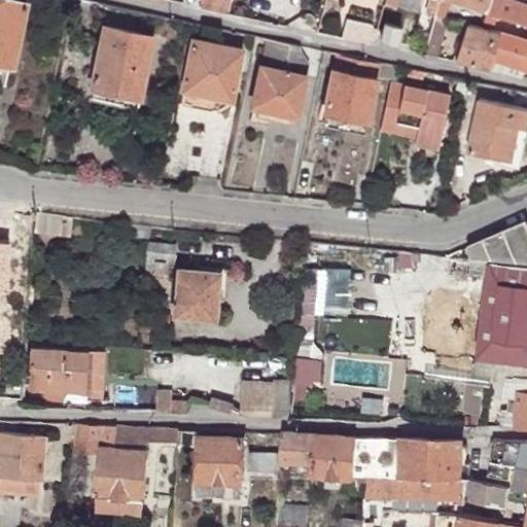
[(0,0),(0,62),(12,65),(26,1),(23,1),(23,0),(0,0)]
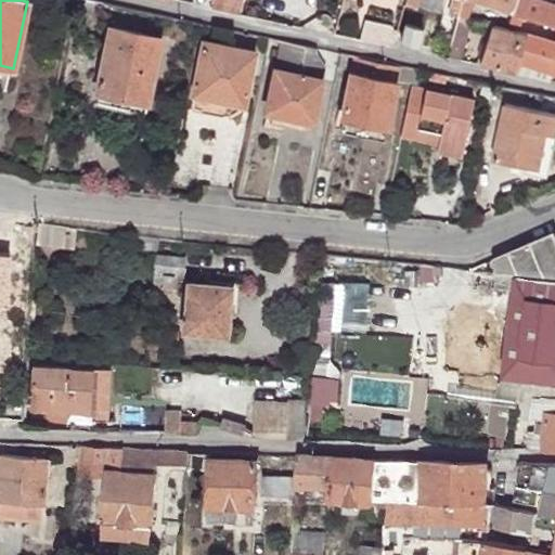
[(94,0),(93,0),(78,0),(76,12),(92,15),(94,0)]
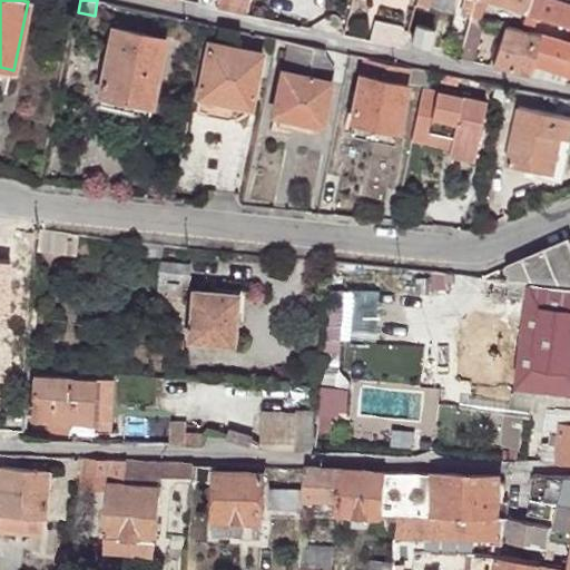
[(218,0),(217,5),(247,10),(249,0),(218,0)]
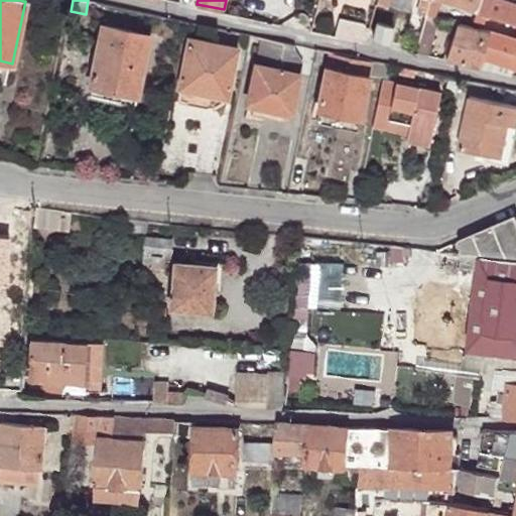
[(377,0),(376,4),(387,8),(389,0),(418,0),(416,10),(426,13),(429,0),(377,0)]
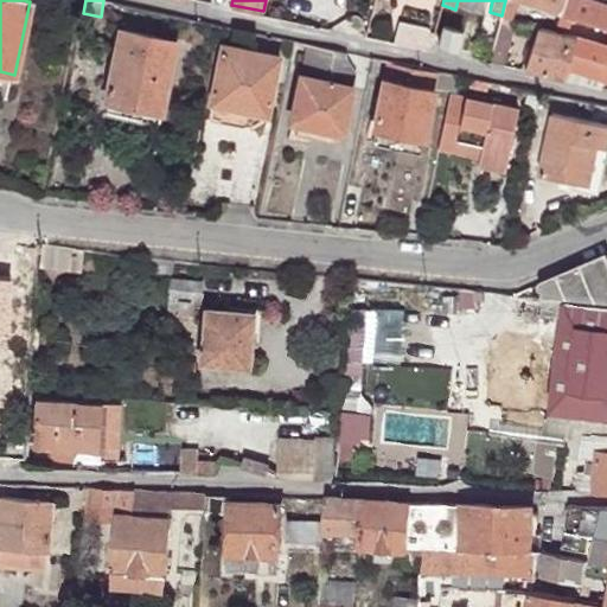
[(564,0),(505,0),(502,16),(500,19),(510,21),(516,1),(561,14),(564,0)]
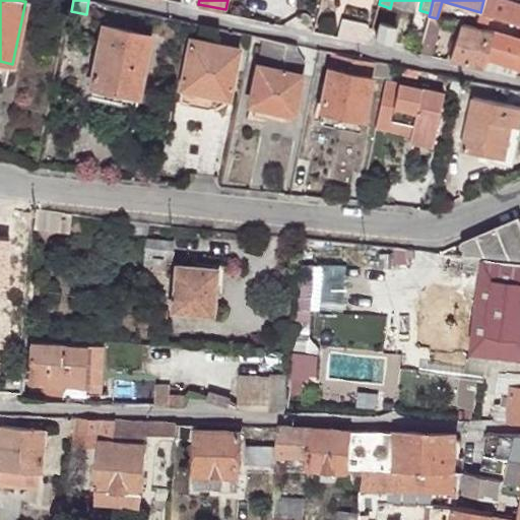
[(519,4),(507,0),(483,0),(480,12),(477,22),(484,24),(489,14),(519,23),(519,4)]
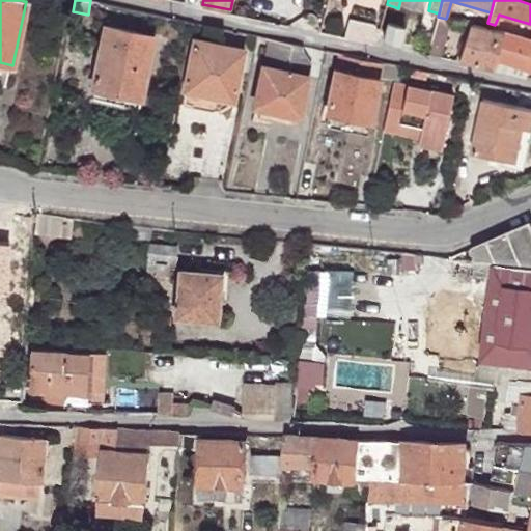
[(438,17),(427,55),(439,57),(450,20),(446,19),(438,17)]
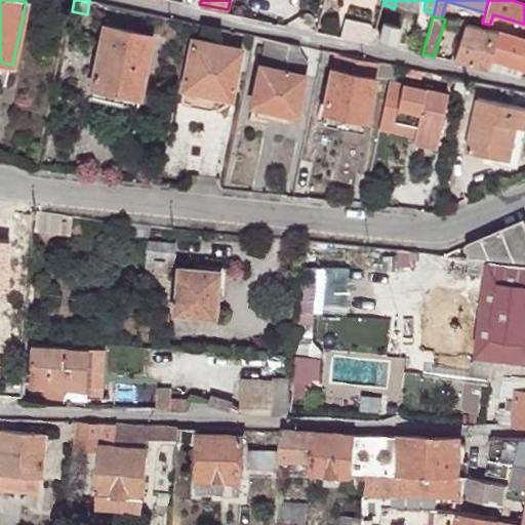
[(346,17),(340,37),(365,42),(369,24),(346,17)]
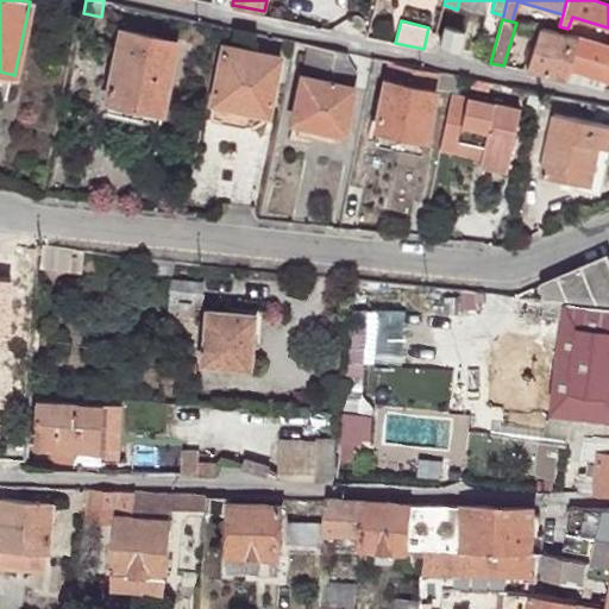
[(464,31),(445,25),(440,44),(458,49),(464,31)]
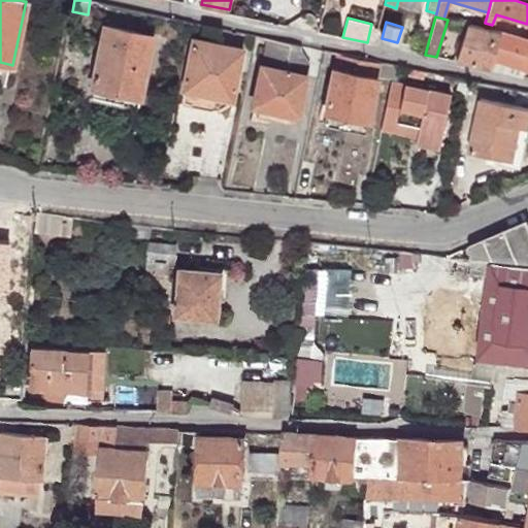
[(123,94),(122,100),(139,104),(154,35),(104,25),(92,87),(93,87),(123,94)]
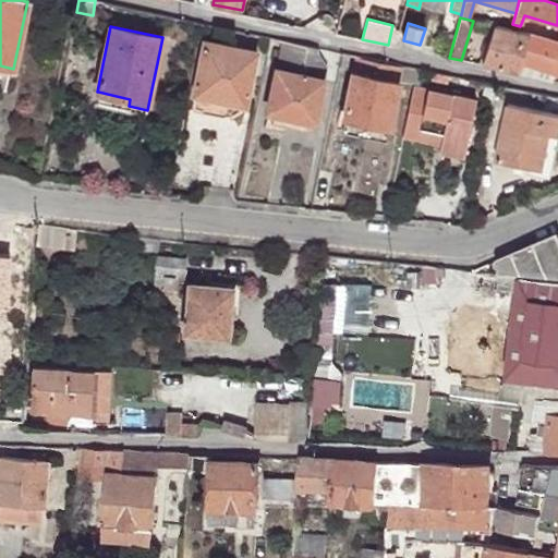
[(495,26),(482,64),(532,75),(534,73),(554,77),(555,72),(557,72),(557,41),(510,29),(495,26)]
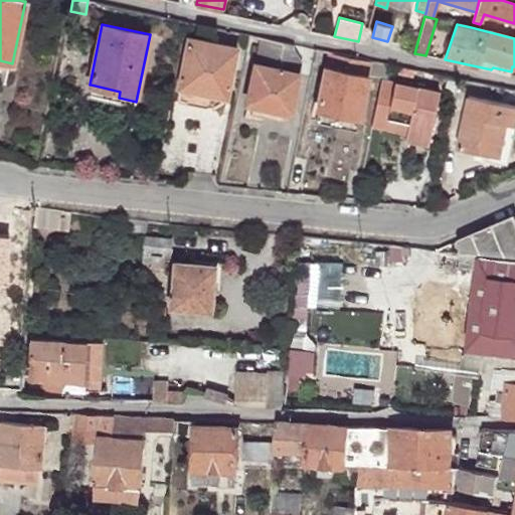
[(291,44),(261,37),(246,102),(285,111),(290,112),(301,60),(291,44)]
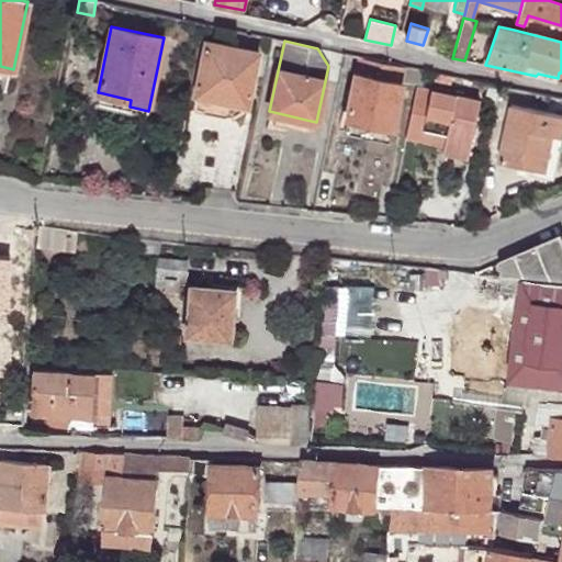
[(206,42),(195,94),(229,102),(247,105),(257,53),(206,42)]
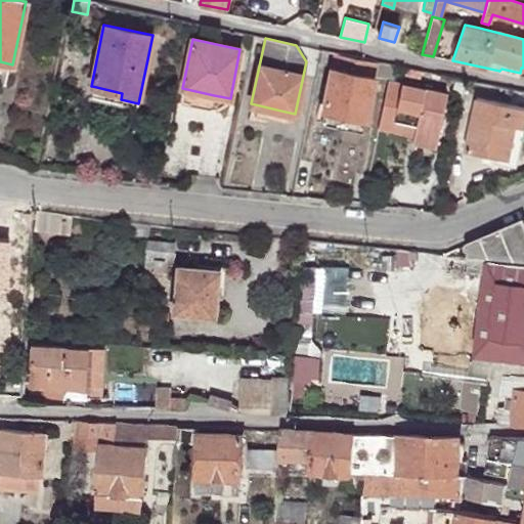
[(366,59),(336,53),(323,111),(365,120),(378,61),(366,59)]
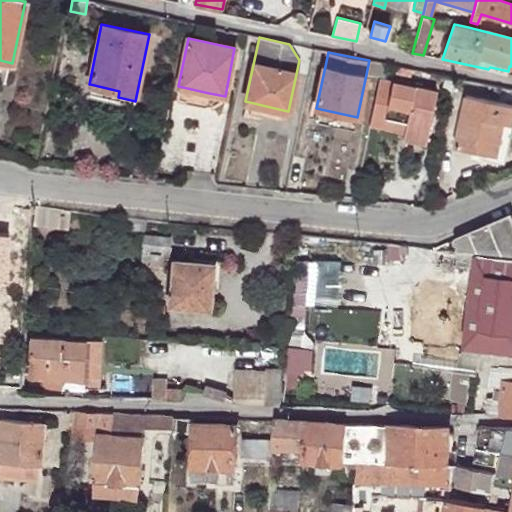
[(380,77),(383,63),(373,61),(370,75),(380,77)]
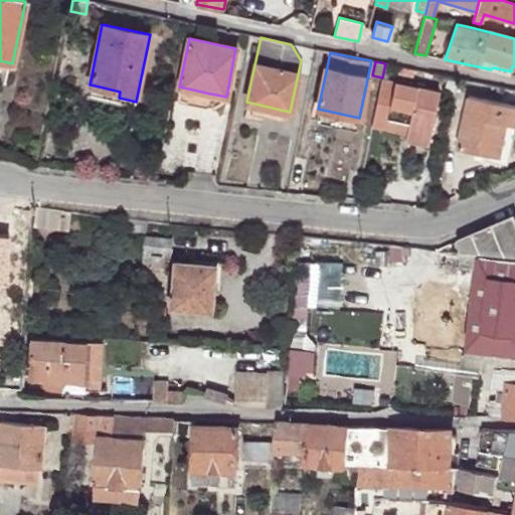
[(381,79),(372,126),(386,129),(388,119),(408,124),(406,133),(405,140),(428,145),(439,92),(381,79)]
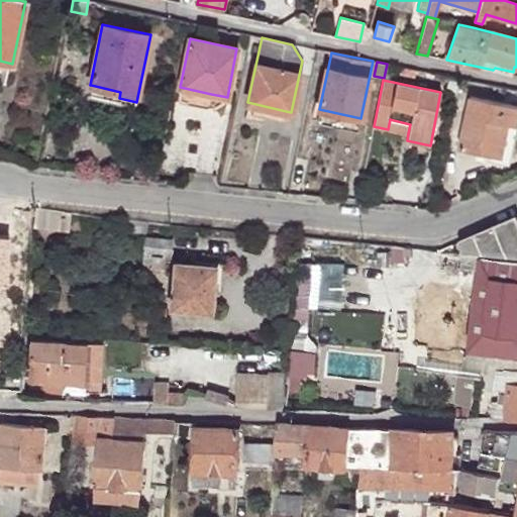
[(118,101),(119,98),(120,92),(91,85),(89,95),(118,101)]
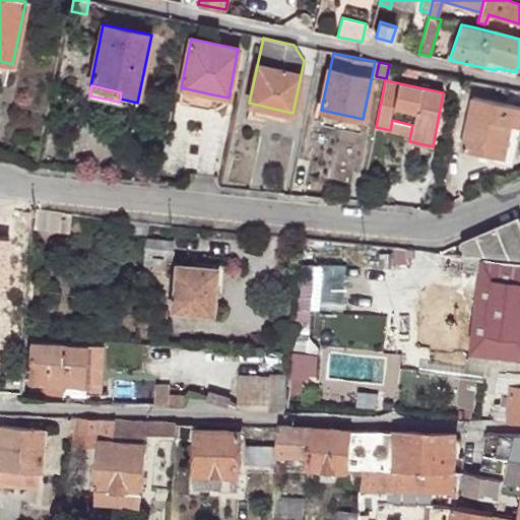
[(212,94),(181,87),(179,101),(183,104),(205,109),(210,108),(212,94)]
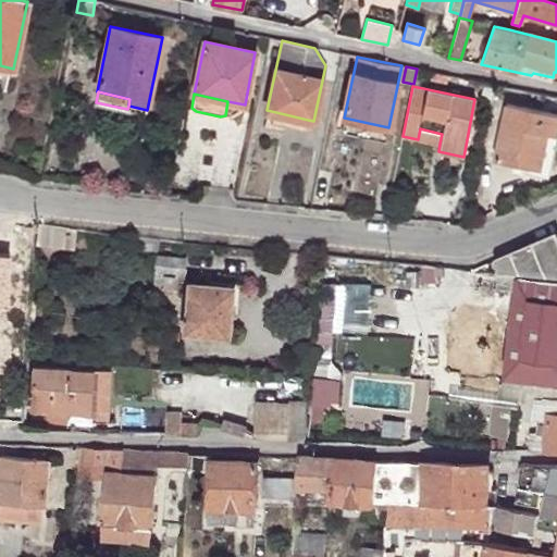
[(549,134),(556,135),(556,113),(508,103),(496,159),(523,164),(522,171),(541,175),(549,134)]
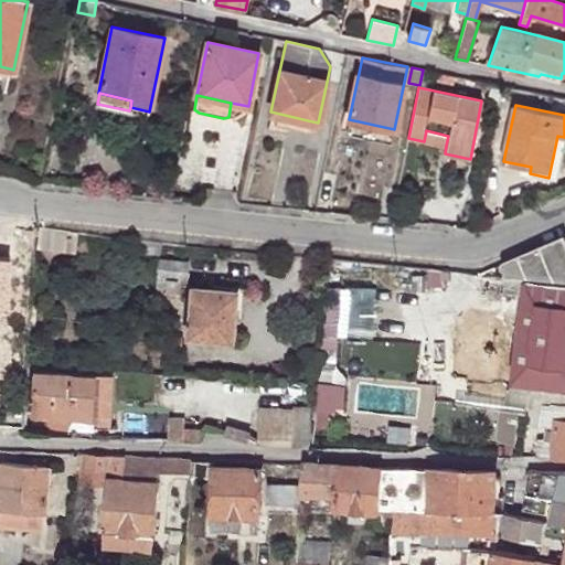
[(312,121),(270,112),(268,124),(310,132),(312,121)]
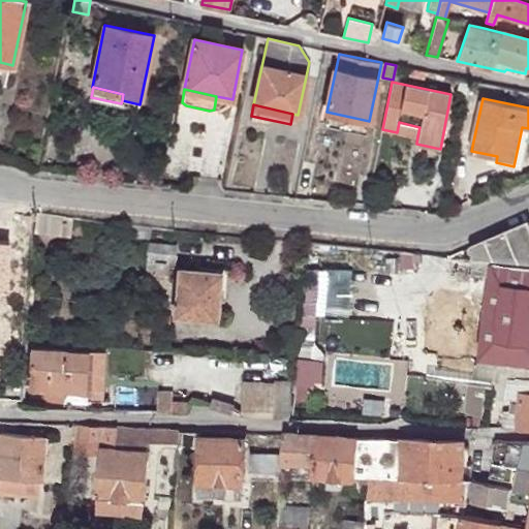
[(324,125),(345,129),(366,133),(369,121),(327,112),(324,125)]
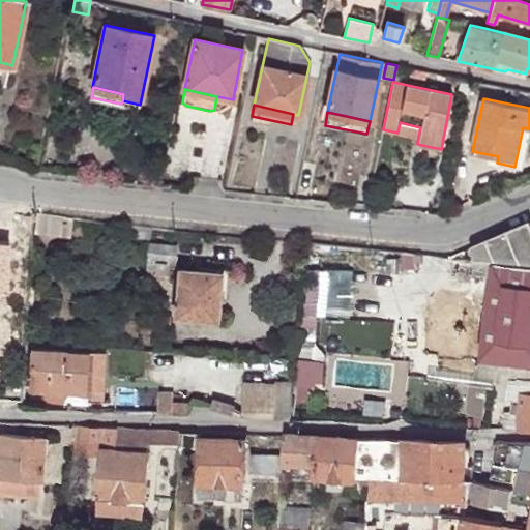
[(400,122),(398,133),(418,137),(420,127),(400,122)]
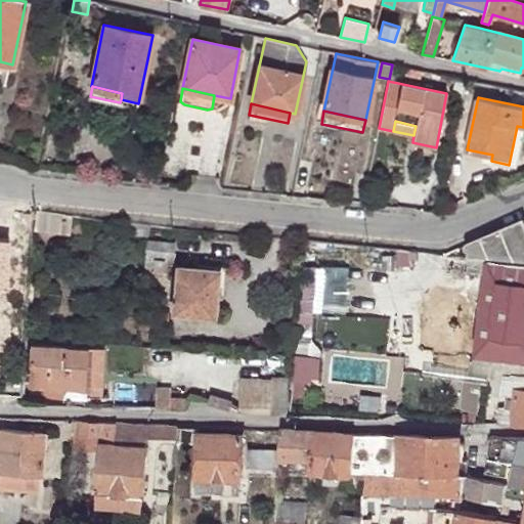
[(516,166),(523,129),(523,127),(517,126),(509,165),(516,166)]
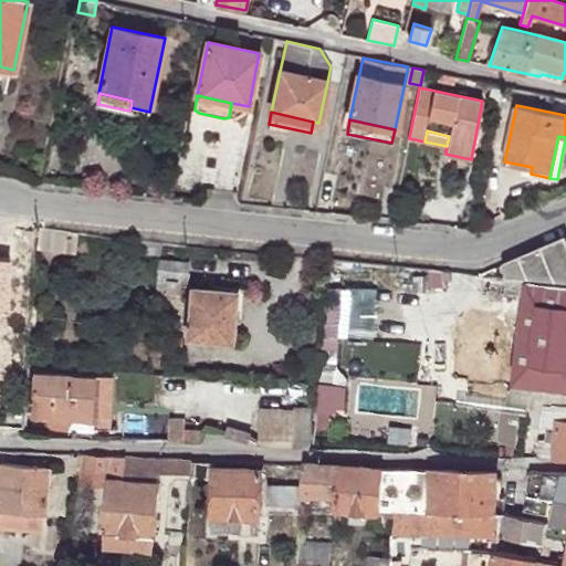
[(77,232),(39,228),(38,248),(74,252),(77,232)]
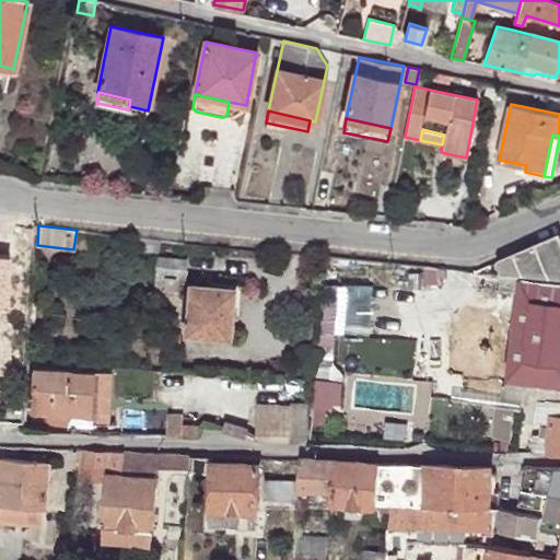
[(497,261),(501,272),(559,279),(559,233),(497,261)]
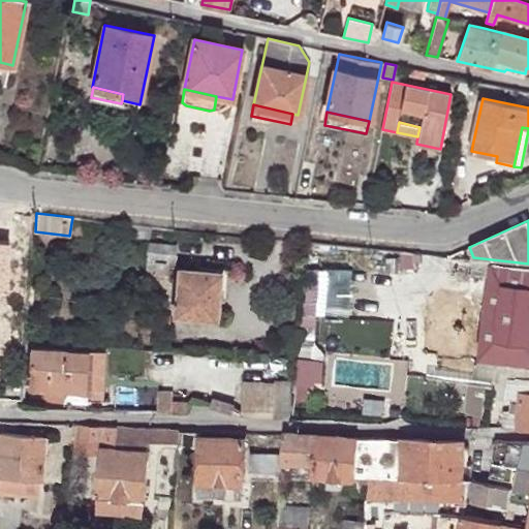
[(144,225),(143,238),(149,238),(151,225),(144,225)]
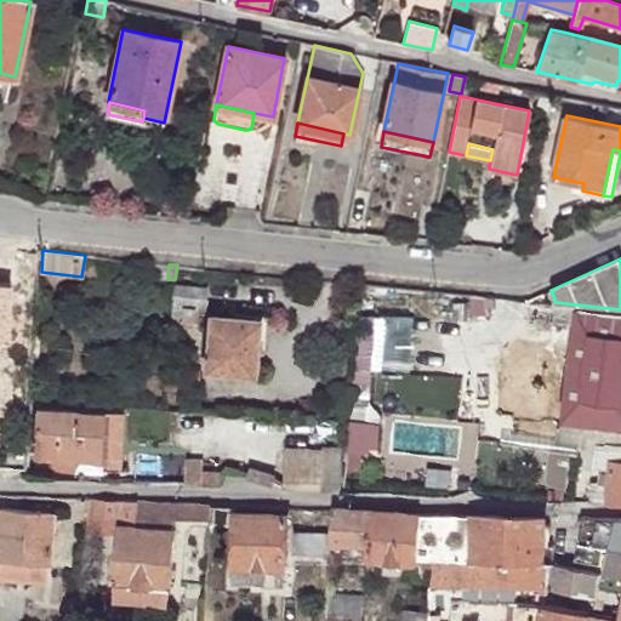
[(206,288),(175,284),(169,329),(177,330),(178,324),(192,325),(193,318),(197,319),(198,307),(204,308),(206,288)]
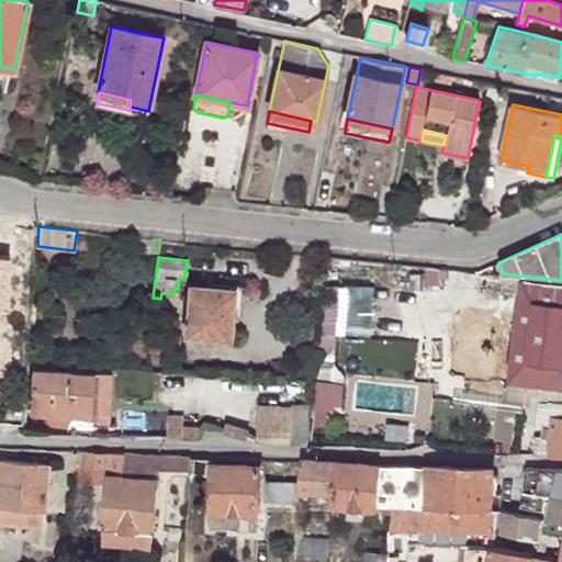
[(467,367),(462,394),(550,405),(551,402),(561,402),(561,280),(503,273),(502,289),(483,287),(481,307),(494,308),(486,370),(482,370),(484,349),(469,343),(467,367)]
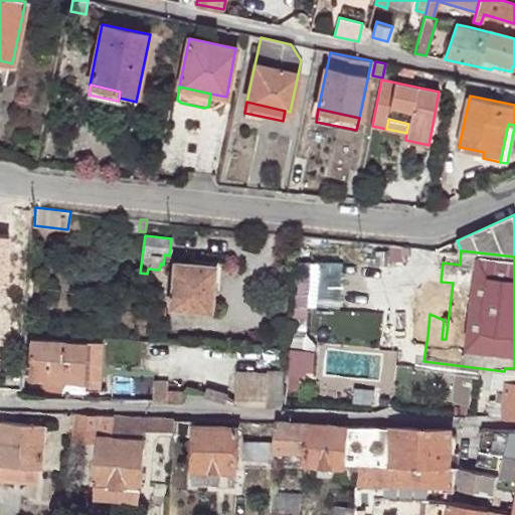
[(414,254),(404,256),(415,297),(425,294),(414,254)]
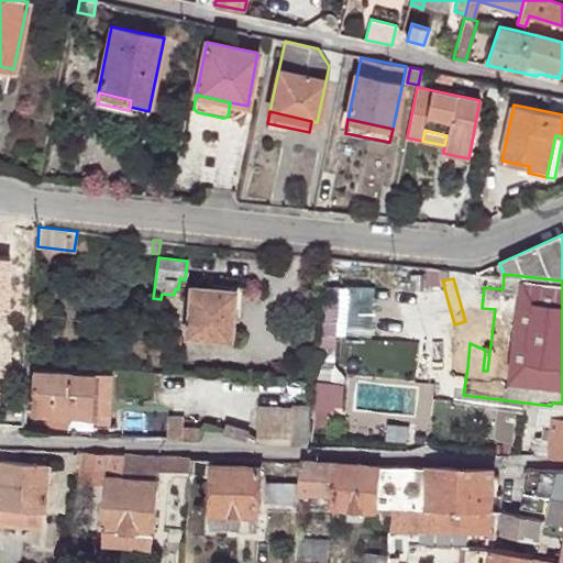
[(234,290),(190,285),(185,333),(229,339),(234,290)]
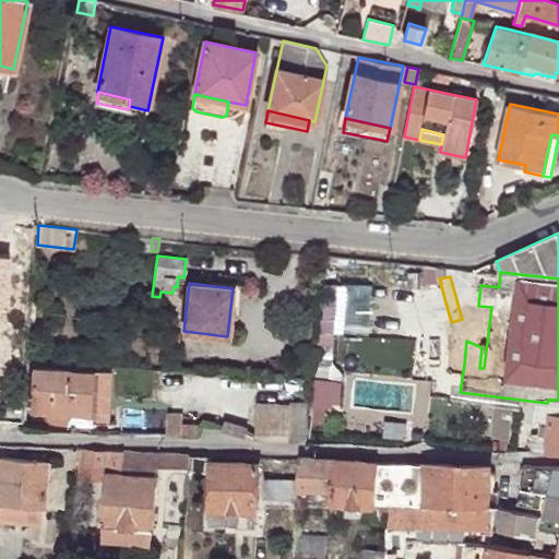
[(454,325),(464,365),(466,341),(467,337),(463,324),(454,325)]
